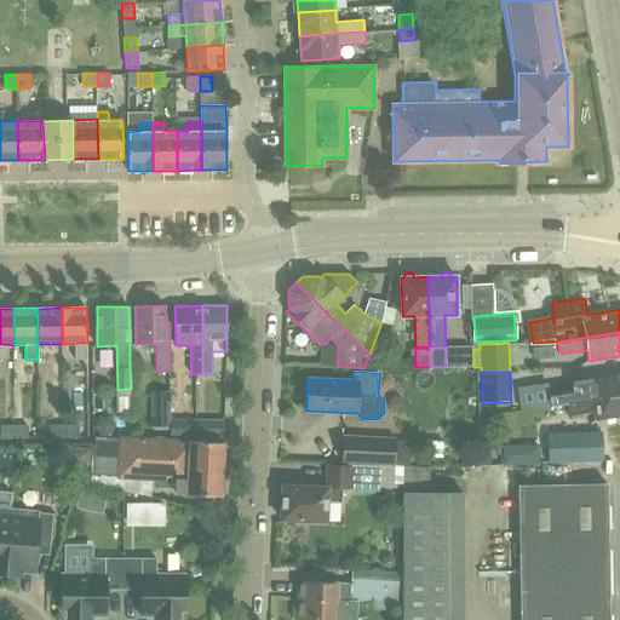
[(590,380),(549,386),(551,406),(619,395),(619,373),(590,378),(590,380)]
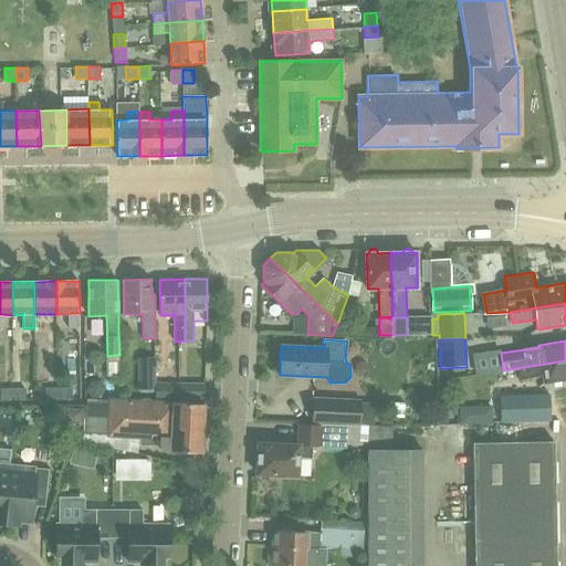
[(155,389),(154,357),(137,357),(138,389),(155,389)]
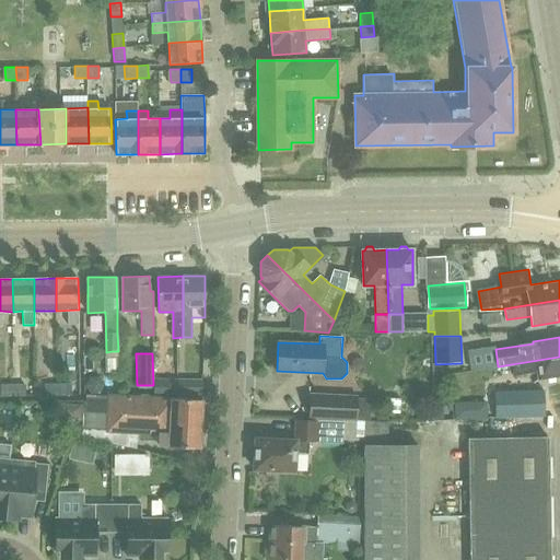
[(559,376),(559,357),(498,366),(499,377),(515,375),(537,372),(538,380),(559,376)]
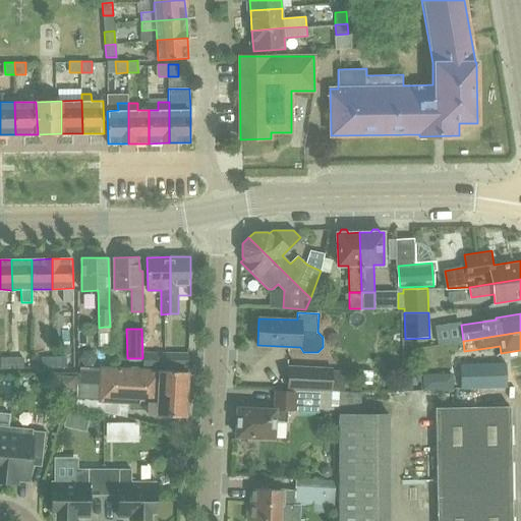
[(99,347),(99,348),(111,347),(110,334),(97,334),(99,347)]
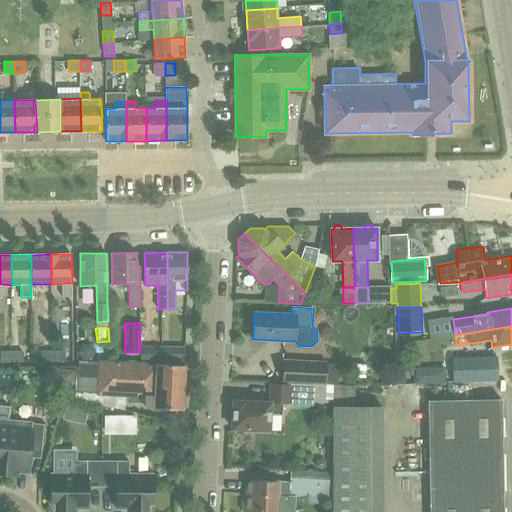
[(167,346),(141,346),(140,361),(167,361),(167,346)]
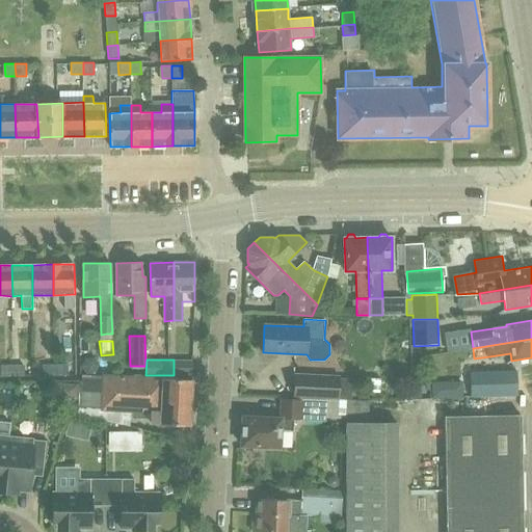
[(190,360),(174,360),(174,375),(190,375),(190,360)]
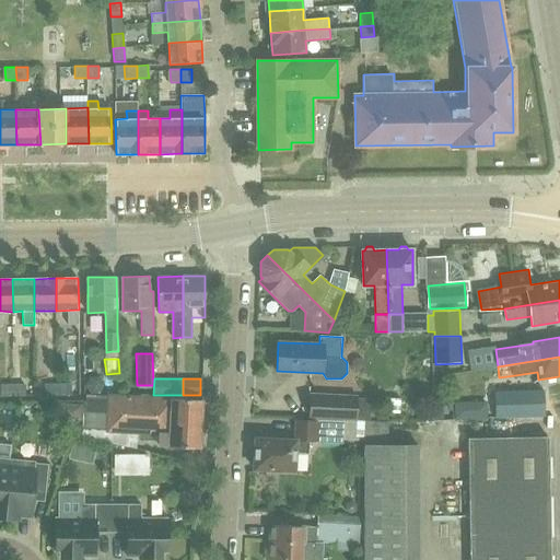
[(57,383),(45,384),(45,396),(57,396),(57,383)]
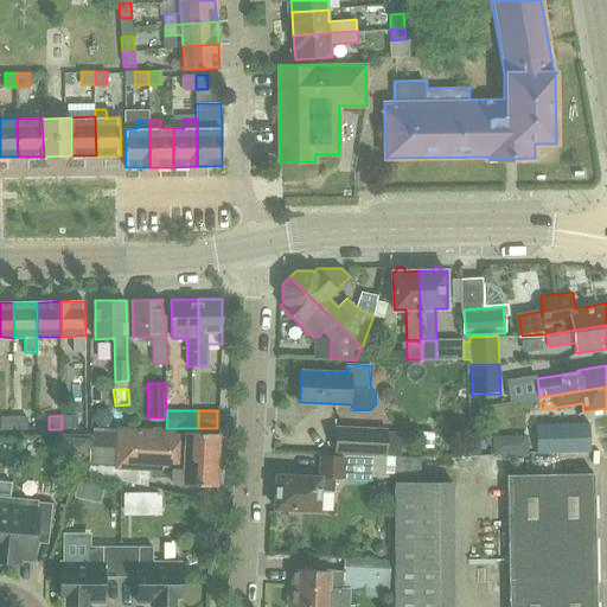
[(62,415),(62,429),(75,428),(75,415),(62,415)]
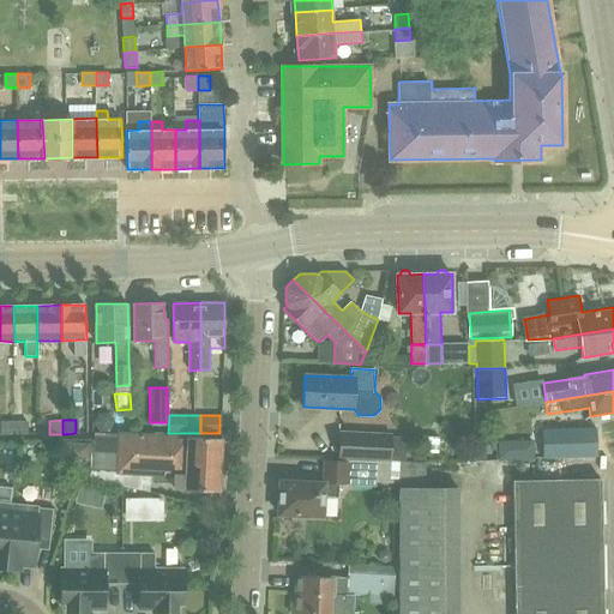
[(4,435),(16,435),(16,421),(2,421),(4,435)]
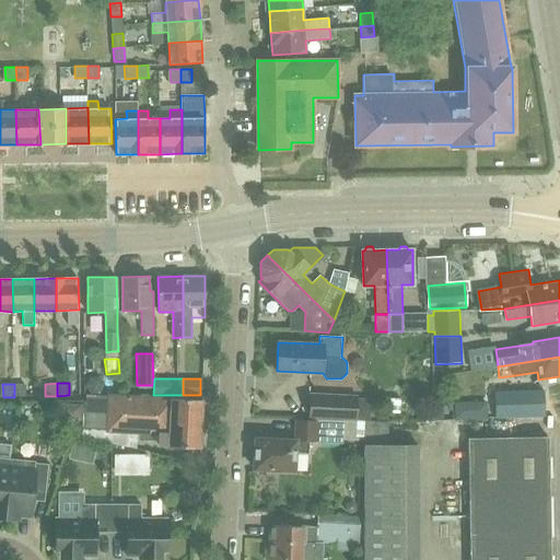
[(24,384),(14,384),(14,397),(25,397),(24,384)]
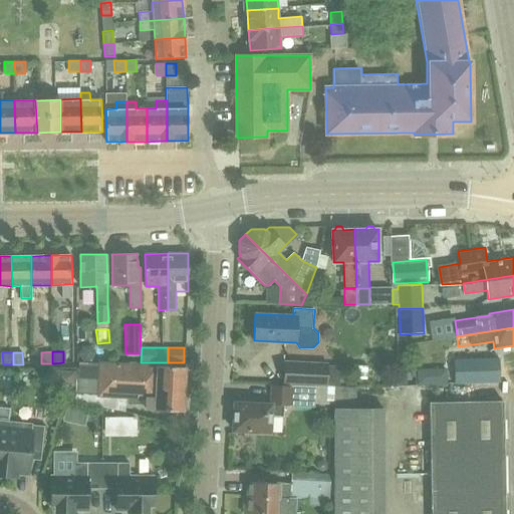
[(419,371),(417,355),(405,357),(408,373),(419,371)]
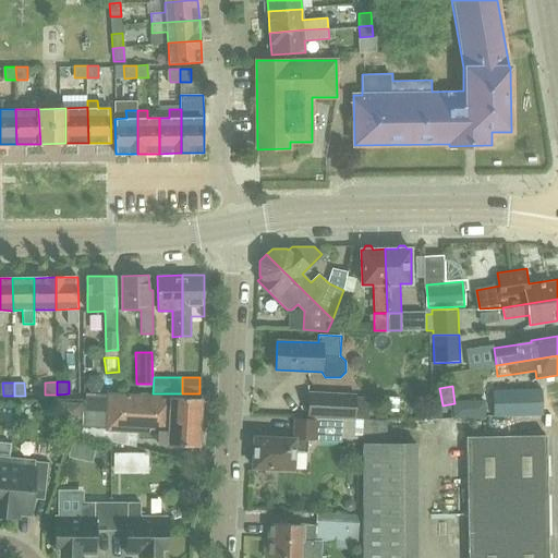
[(370,398),(356,398),(356,393),(308,391),(307,417),(362,420),(368,420),(368,419),(370,398)]
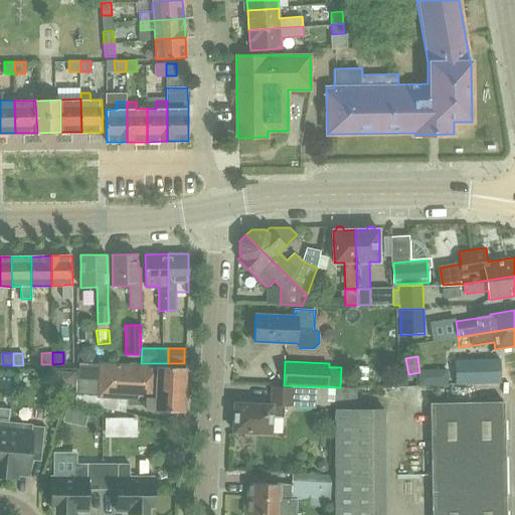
[(500,383),(500,361),(455,362),(455,384),(500,383)]
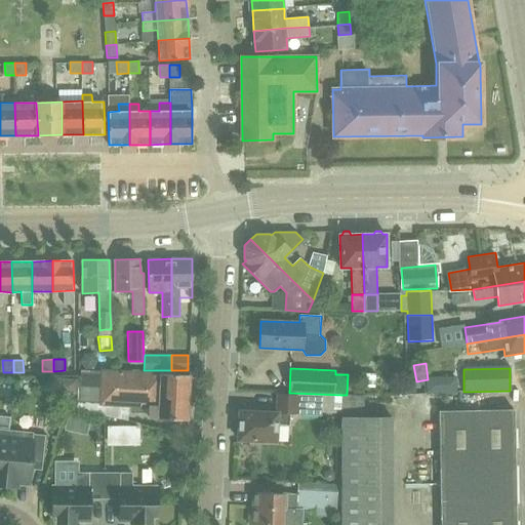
[(149,417),(187,420),(190,374),(81,369),(81,381),(102,382),(101,404),(149,407),(149,417)]
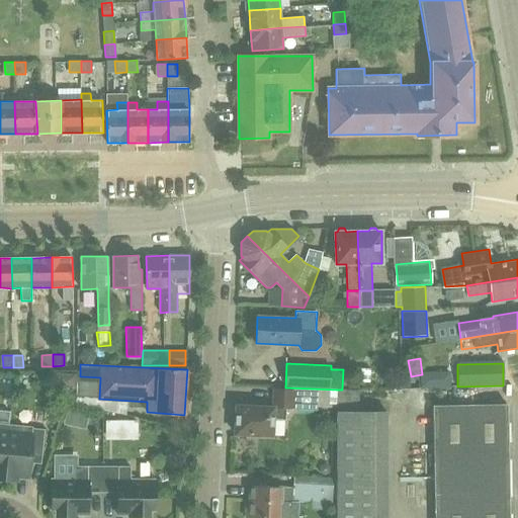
[(273,408),(234,407),(233,419),(231,425),(233,431),(235,431),(235,434),(272,436),(273,420),(286,421),(287,409),(318,410),(318,390),(274,389),(273,408)]
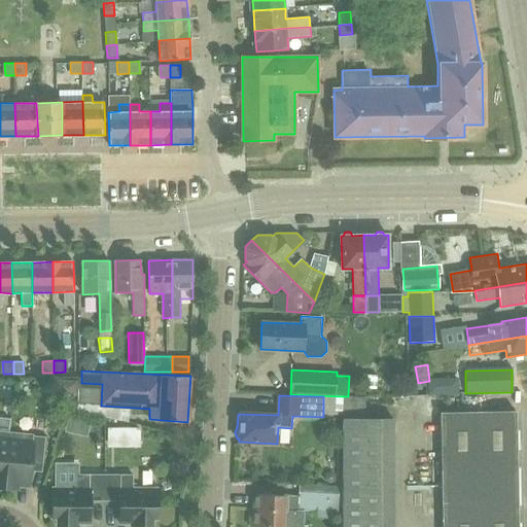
[(342,396),(342,526),(394,526),(394,418),(365,418),(365,396),(348,395),(348,396),(342,396)]
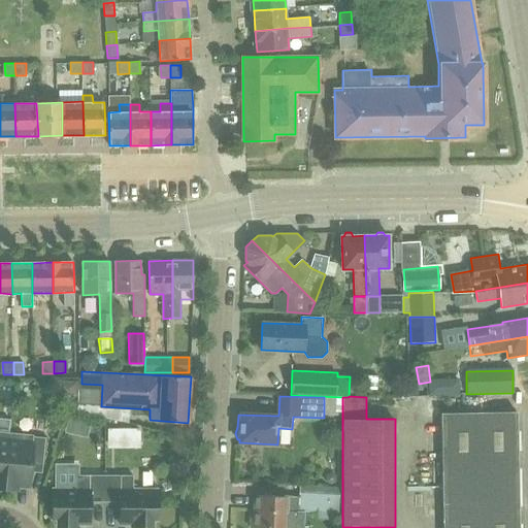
[(442,527),(519,527),(517,411),(441,413),(442,527)]
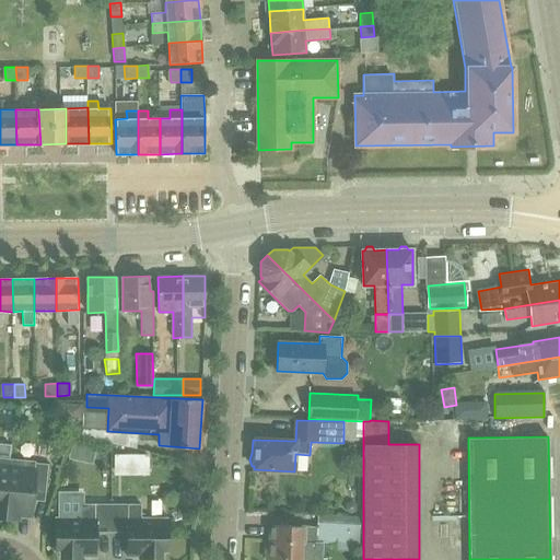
[(95,444),(72,440),(68,457),(91,462),(95,444)]
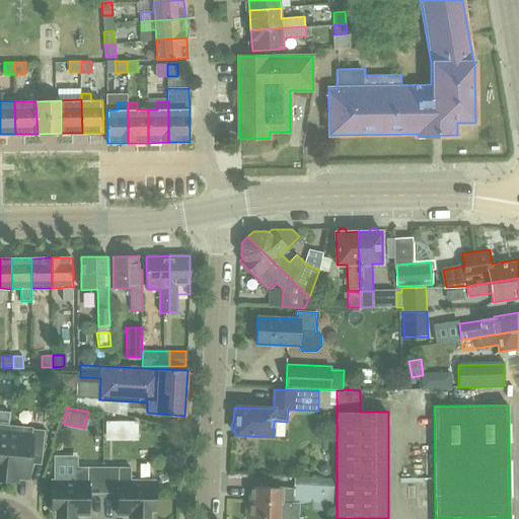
[(0,479),(3,480),(8,426),(0,424),(0,479)]
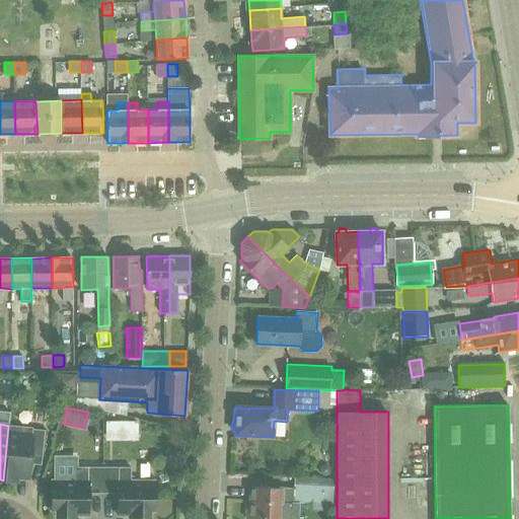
[(8,426),(3,480),(17,482),(17,478),(27,479),(29,455),(42,456),(44,430),(32,429),(32,428),(8,426)]
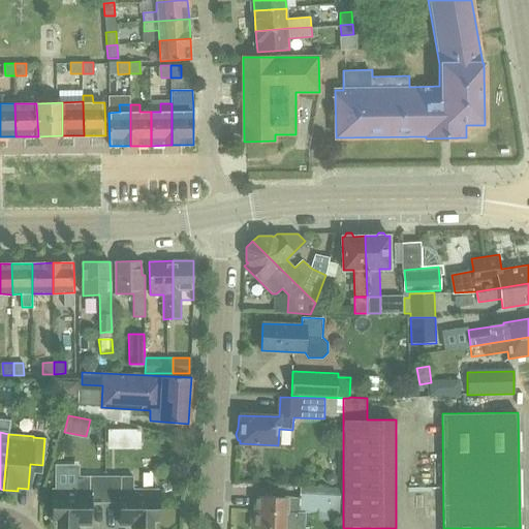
[(76,490),(53,490),(53,521),(56,521),(56,527),(79,527),(79,526),(89,526),(89,503),(101,503),(101,476),(76,476),(76,490)]
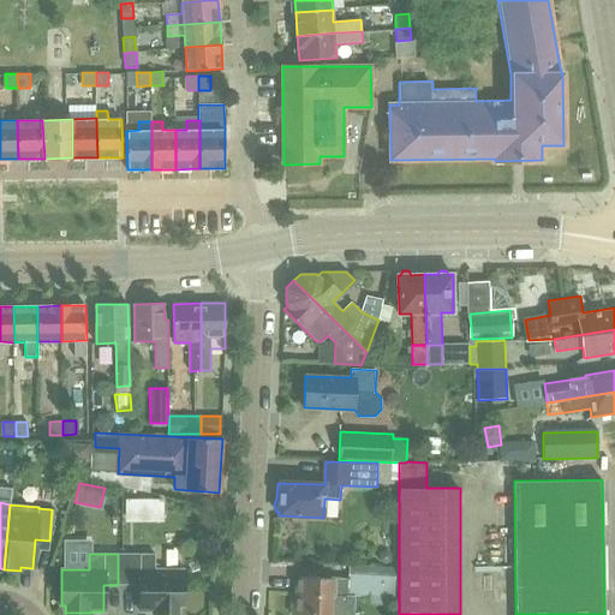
[(139,585),(139,611),(178,613),(178,605),(181,605),(183,571),(154,569),(155,554),(125,554),(125,585),(139,585)]
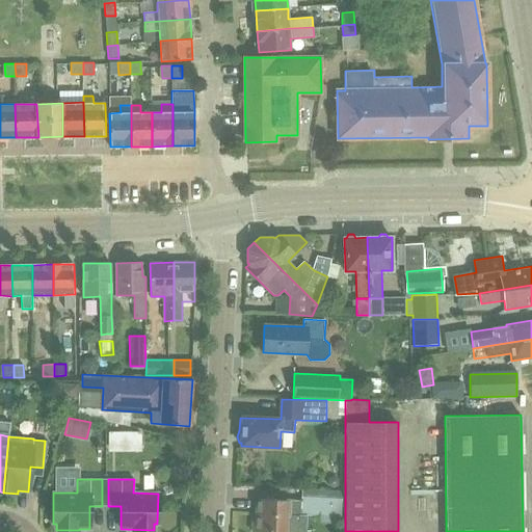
[(306,505),(343,506),(343,490),(307,488),(306,505)]
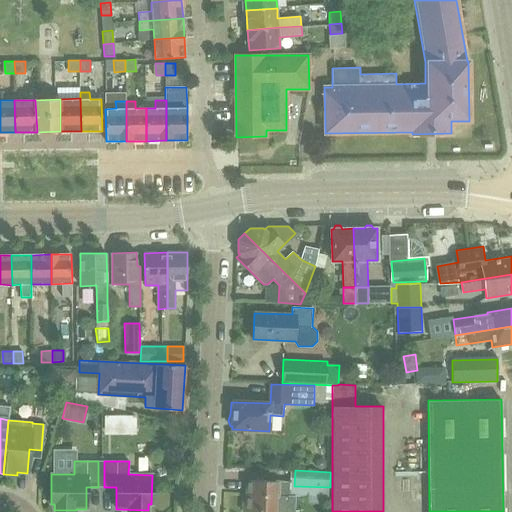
[(294,511),(295,495),(290,495),(290,482),(248,480),(248,494),(245,494),(244,511),(250,511),(294,511)]
